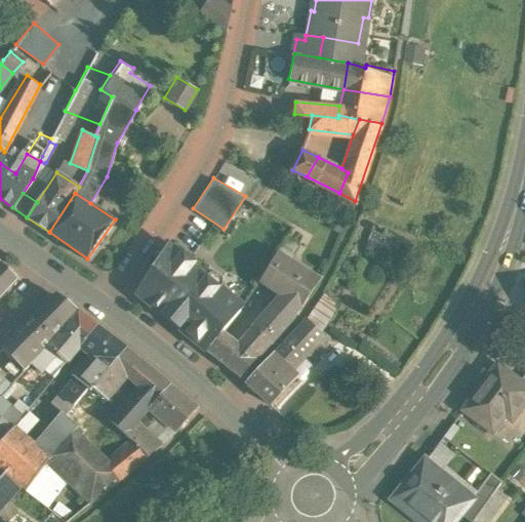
[(206,275),(168,244),(137,291),(138,294),(157,309),(184,332),(206,349),(218,334),(240,308),(217,289),(223,283),(221,277),(214,271),(209,272),(206,275)]
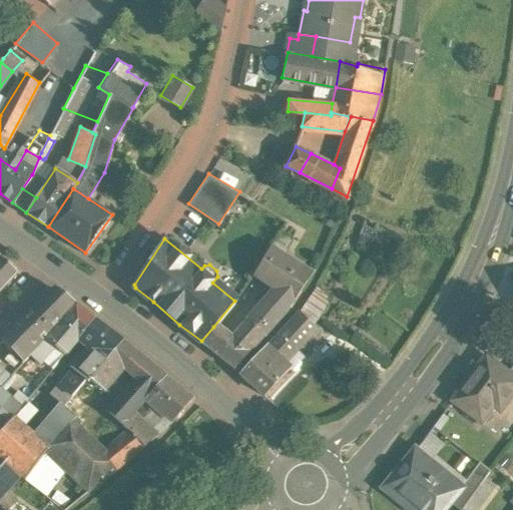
[(295,263),(270,246),(253,273),(275,286),(295,298),(306,282),(296,276),(297,273),(294,271),(292,273),(289,272),(295,263)]
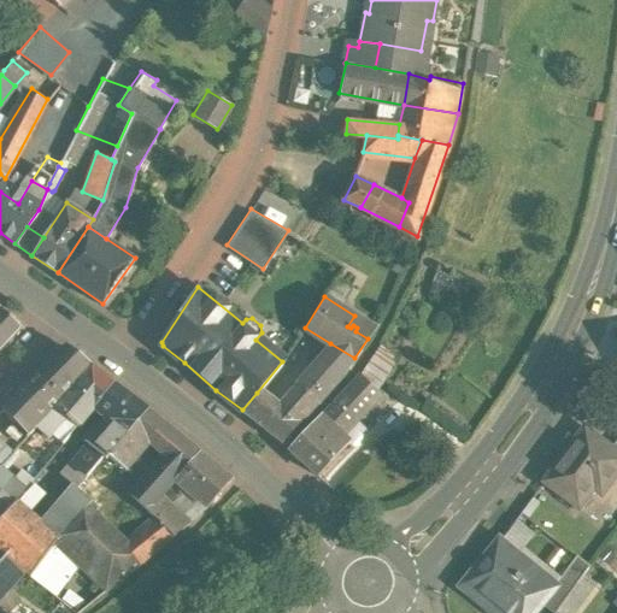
[(0,346),(18,325),(0,310),(0,346)]
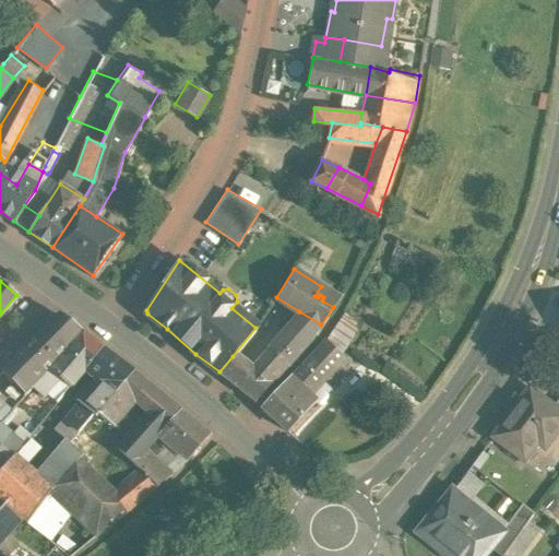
[(347,308),(331,334),(347,343),(363,319),(347,308)]
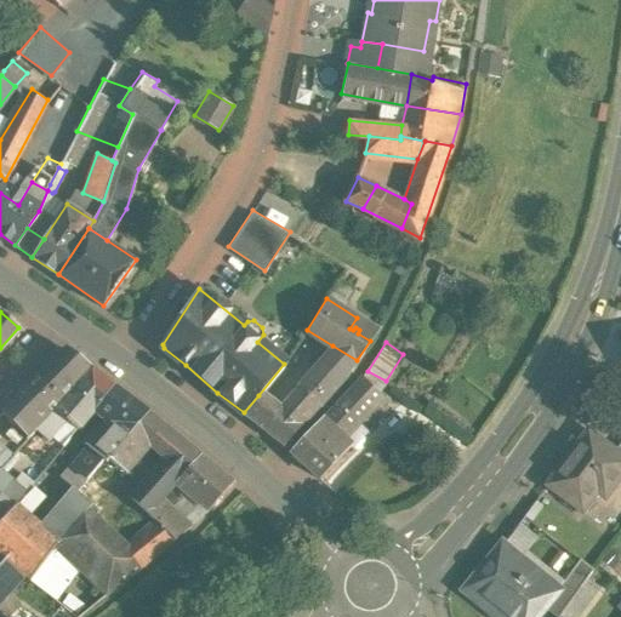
[(274,410),(258,395),(244,412),(280,446),(319,405),(352,367),(357,360),(332,346),(274,410)]
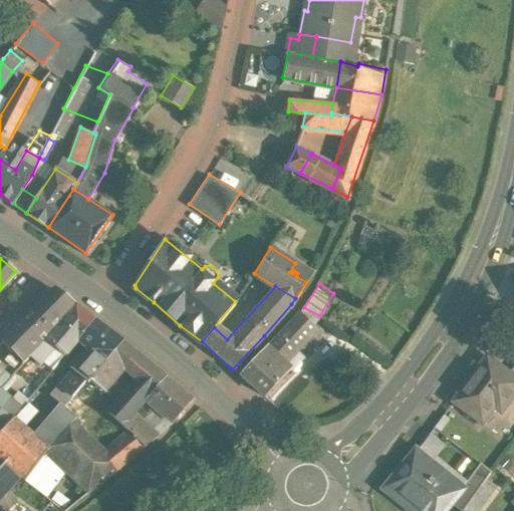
[(22,320),(2,340),(23,360),(74,302),(58,291),(48,292),(22,320)]
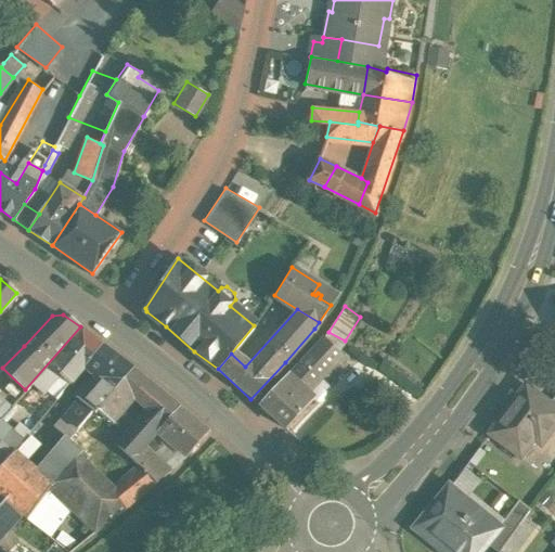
[(81,329),(50,367),(69,382),(90,357),(102,343),(81,329)]
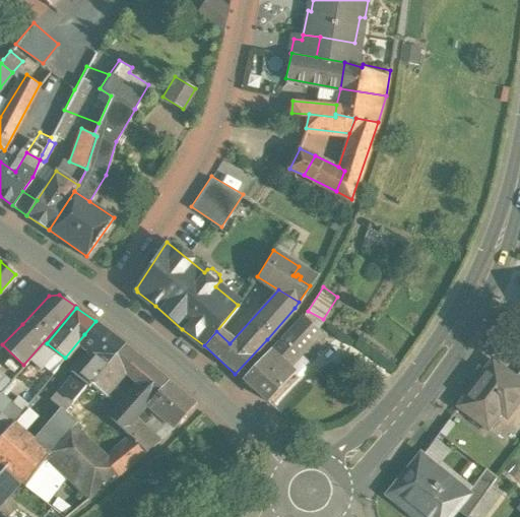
[(272,350),(245,379),(266,399),(294,370),(289,367),(323,332),(306,315),(272,350)]
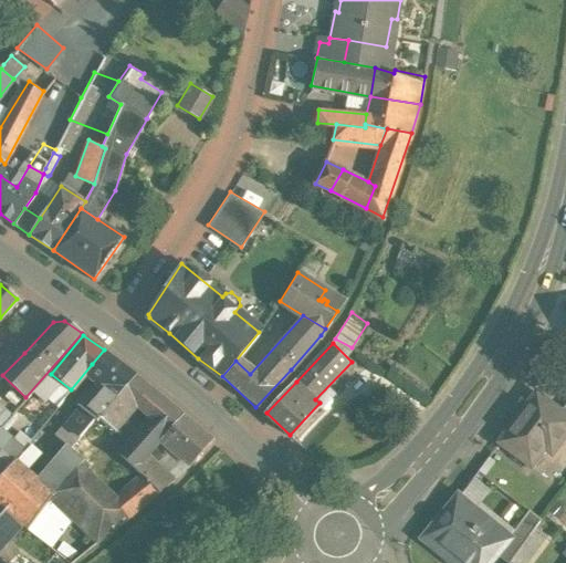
[(135,375),(104,350),(92,364),(103,373),(76,404),(77,405),(93,418),(95,416),(98,418),(100,416),(135,375)]
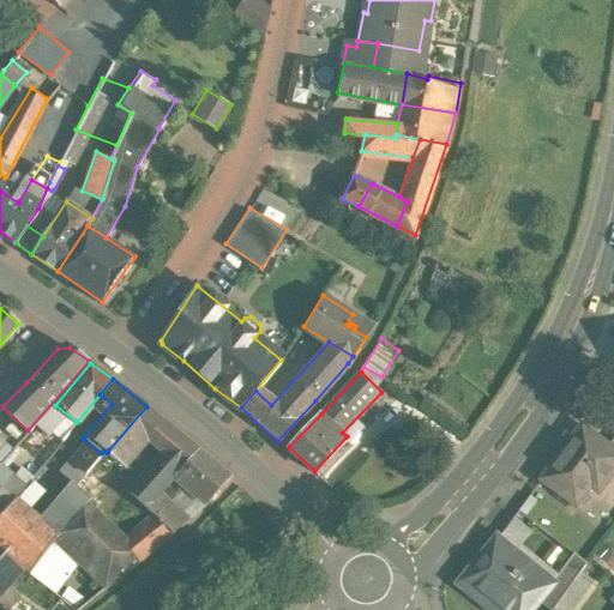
[(146,406),(108,451),(125,465),(146,440),(161,452),(128,491),(145,506),(160,490),(172,477),(198,447),(146,406)]
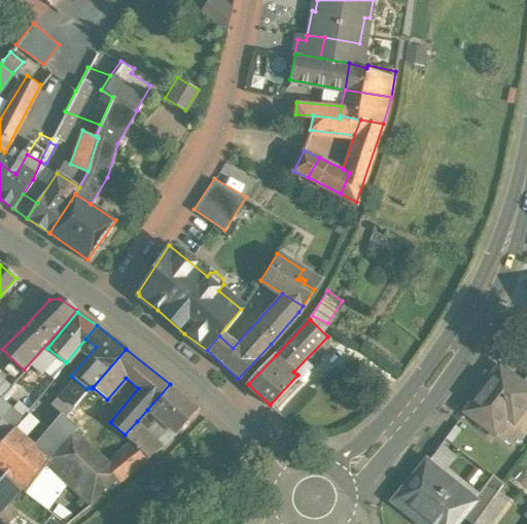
[(498,367),(463,411),(491,432),(503,418),(498,414),(506,405),(519,414),(526,402),(526,387),(521,383),(498,367)]
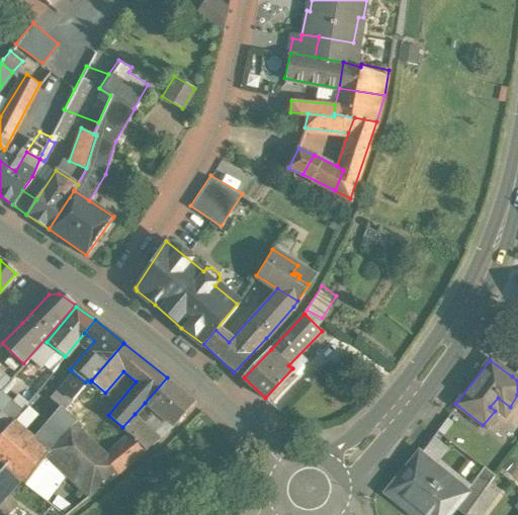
[(0,391),(10,378),(0,368),(0,391)]
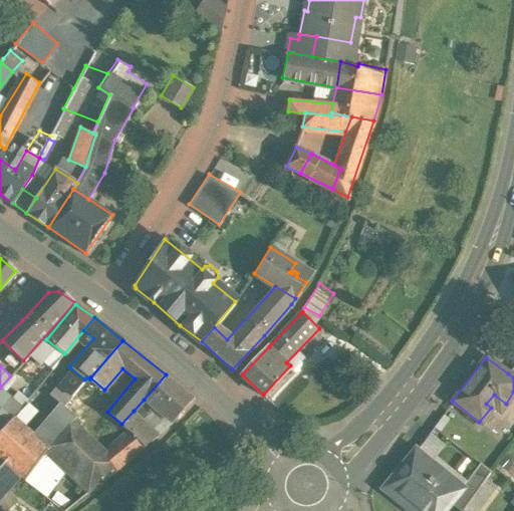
[(70,367),(49,394),(63,406),(84,379),(70,367)]
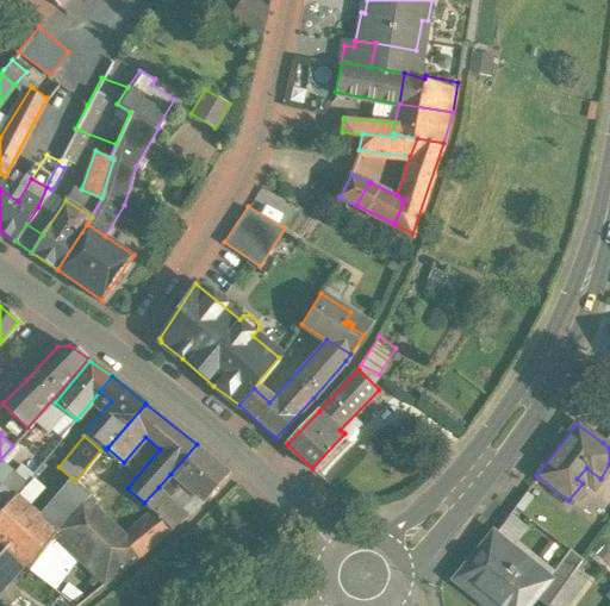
[(231,472),(197,444),(170,474),(203,499),(231,472)]
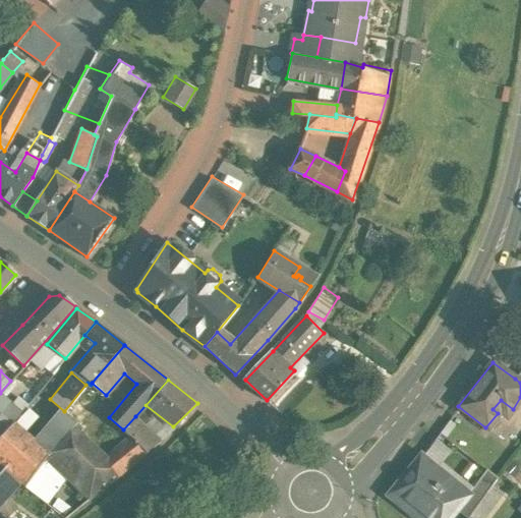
[(64,411),(38,442),(39,443),(50,451),(51,451),(71,426),(75,421),(64,411)]
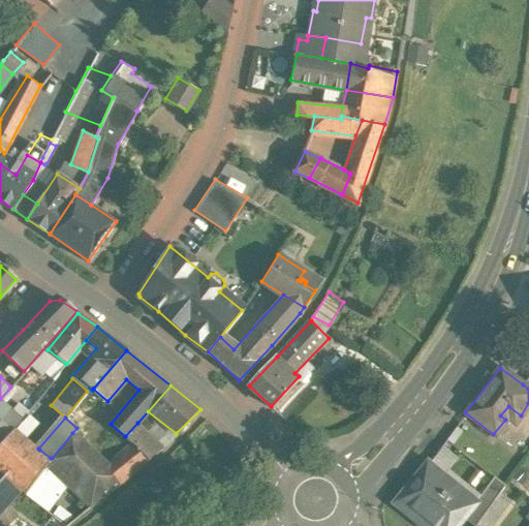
[(160,447),(137,423),(125,436),(132,442),(148,458),(160,447)]
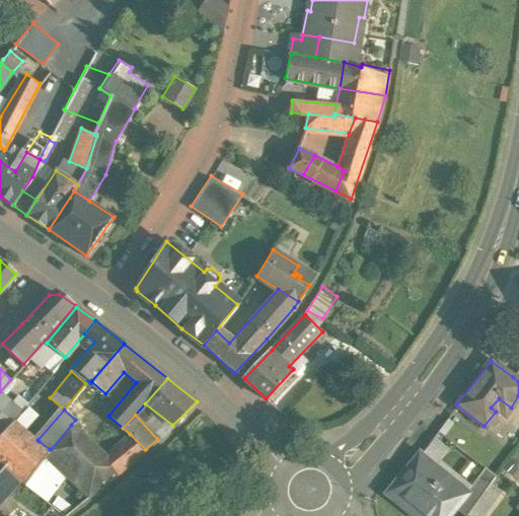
[(38,440),(12,421),(7,426),(0,435),(0,460),(24,482),(45,456),(50,449),(39,441),(38,440)]
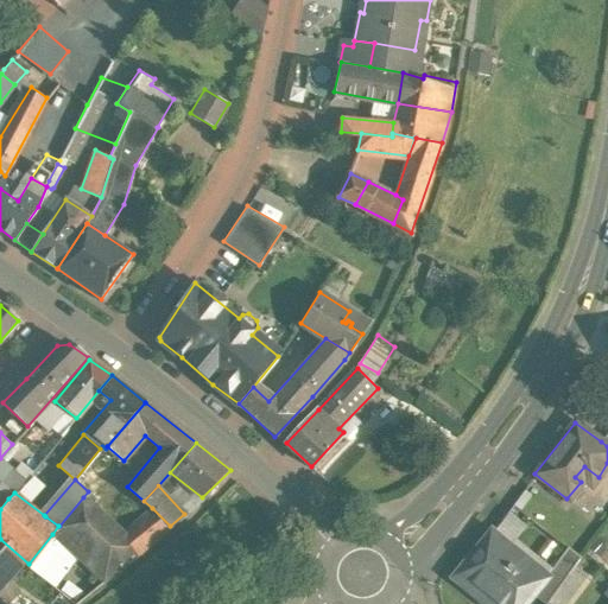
[(121,533),(83,497),(59,526),(52,534),(102,579),(139,550),(121,533)]
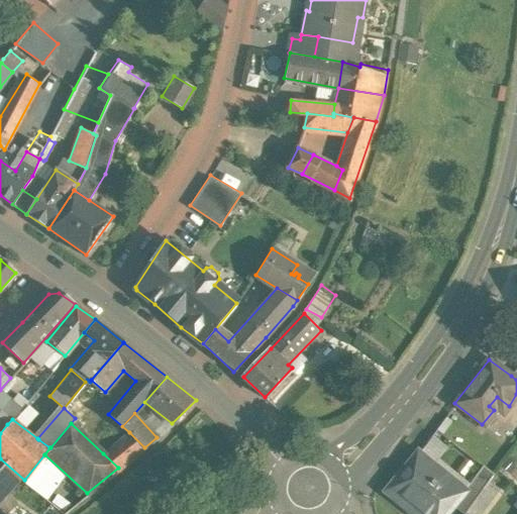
[(129,432),(103,453),(118,468),(144,447),(129,432)]
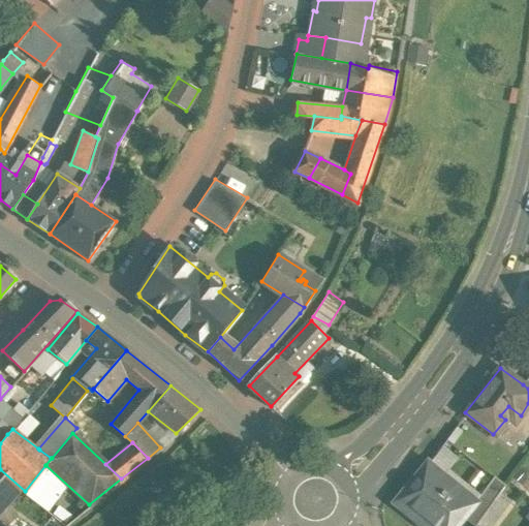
[(475,502),(427,462),(393,503),(419,525),(457,525),(464,519),(476,503),(475,502)]
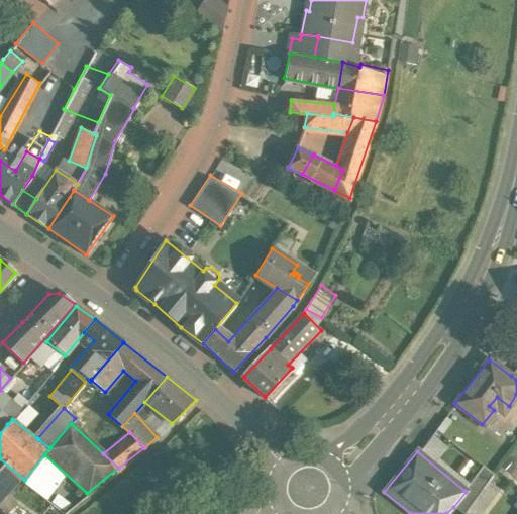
[(24,480),(0,458),(0,511),(2,513),(29,485),(24,480)]
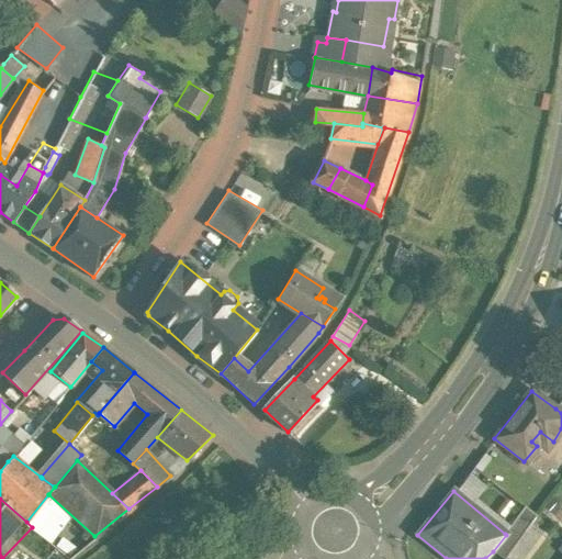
[(524,507),(505,534),(506,535),(493,551),(504,558),(525,533),(530,524),(536,517),(524,507)]
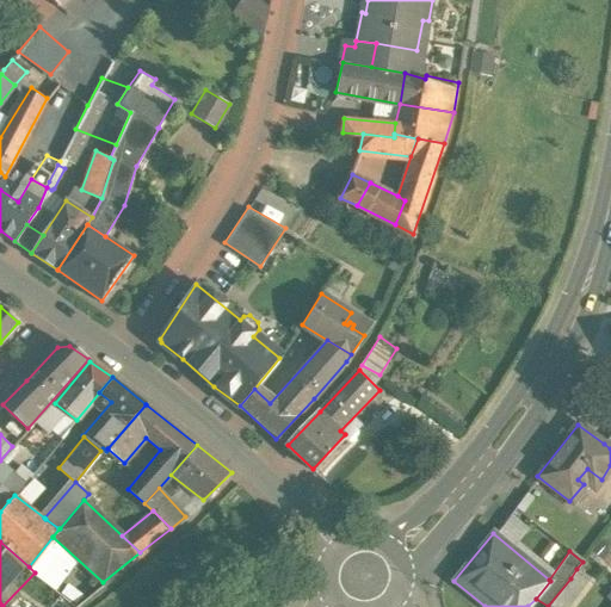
[(590,578),(576,569),(571,578),(582,588),(590,578)]
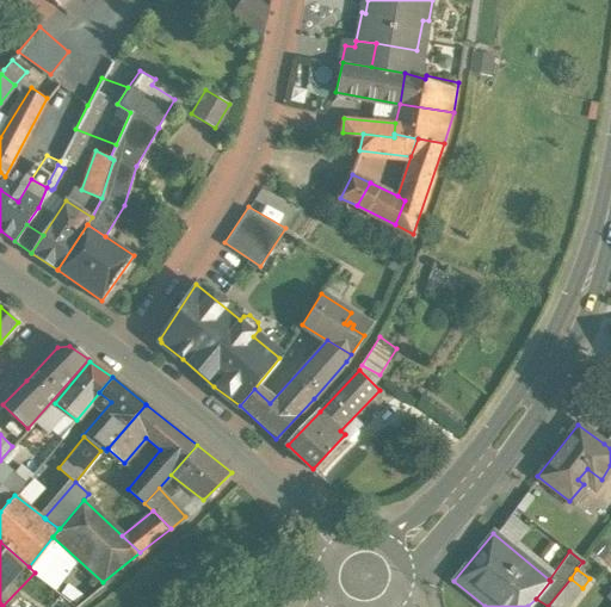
[(571,578),(548,606),(567,606),(582,588),(571,578)]
